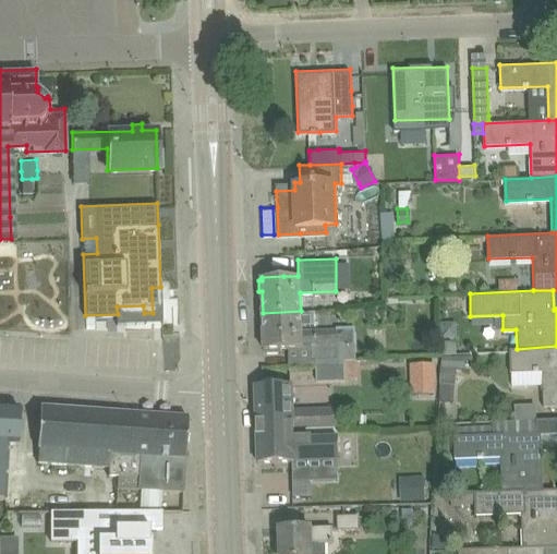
[(315,364),(339,364),(337,329),(301,330),(301,324),(314,323),(314,310),(301,312),(301,311),(263,313),(264,348),(266,348),(266,351),(278,351),(278,348),(286,347),(288,347),(302,347),(302,344),(311,344),(312,344),(312,359),(315,358),(315,364)]
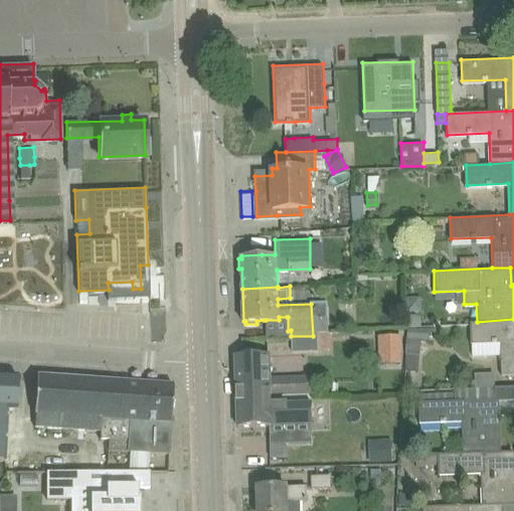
[(410,324),(421,323),(420,316),(416,312),(409,312),(410,324)]
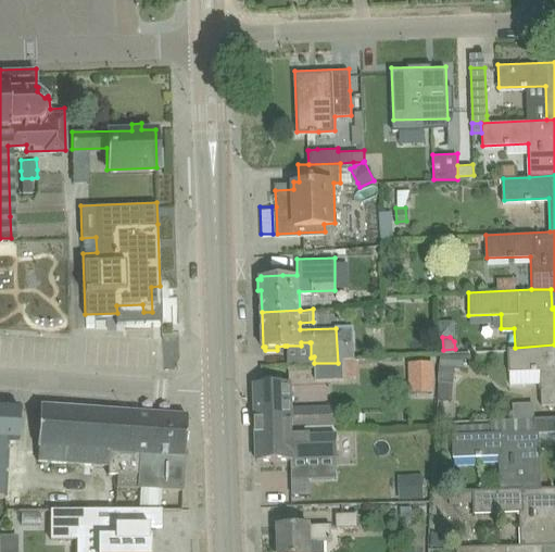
[(507,369),(539,368),(540,403),(554,402),(554,345),(515,348),(506,348),(507,369)]
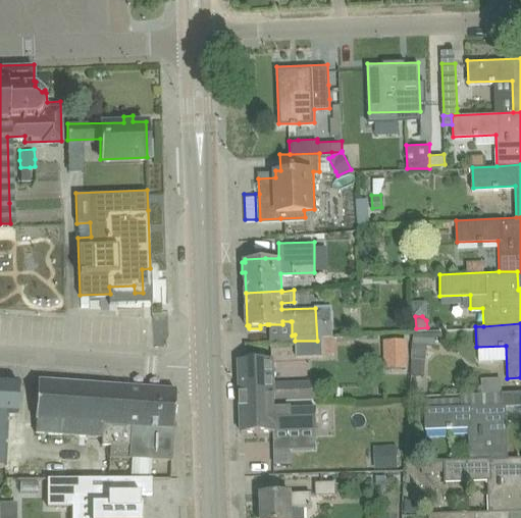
[(410,373),(424,374),(425,343),(434,344),(435,332),(413,331),(410,373)]
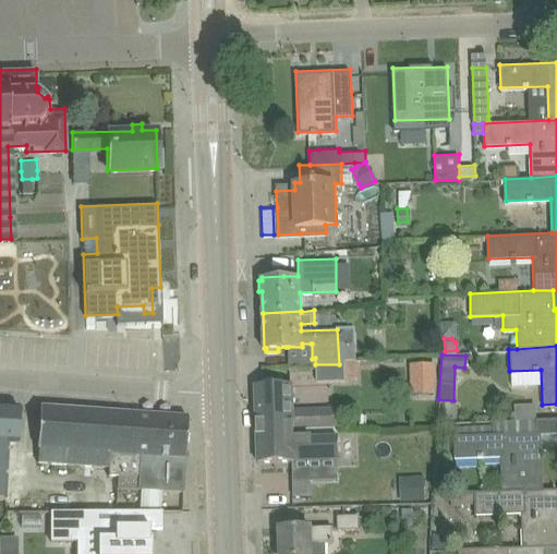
[(411,392),(434,392),(433,361),(411,361),(411,392)]
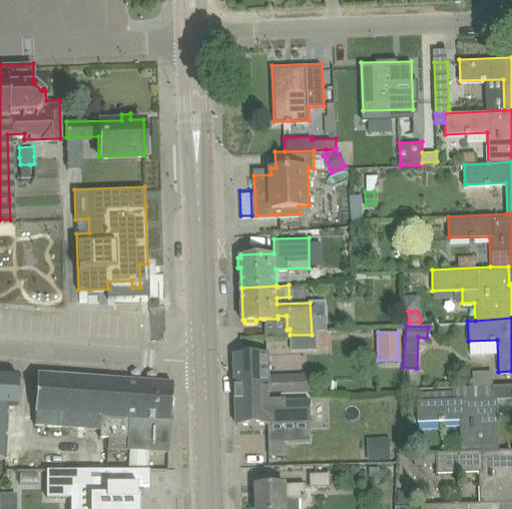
[(312,335),(290,335),(291,348),(317,347),(317,346),(317,335),(312,335)]
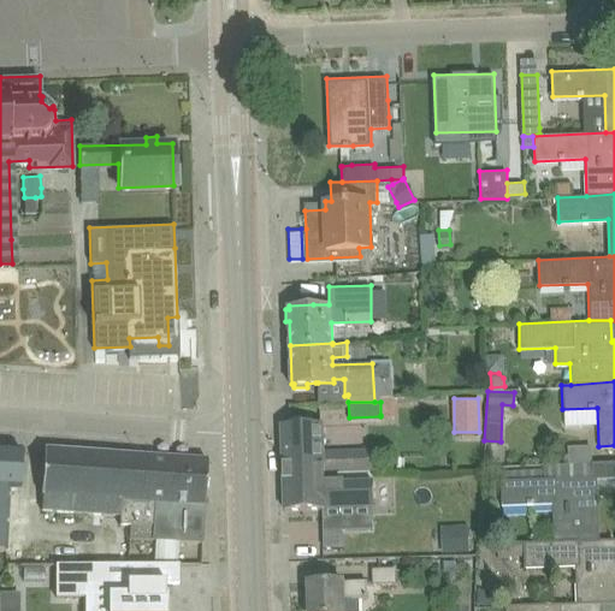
[(282,423),(283,461),(325,460),(325,470),(378,469),(378,451),(324,452),(323,422),(282,423)]
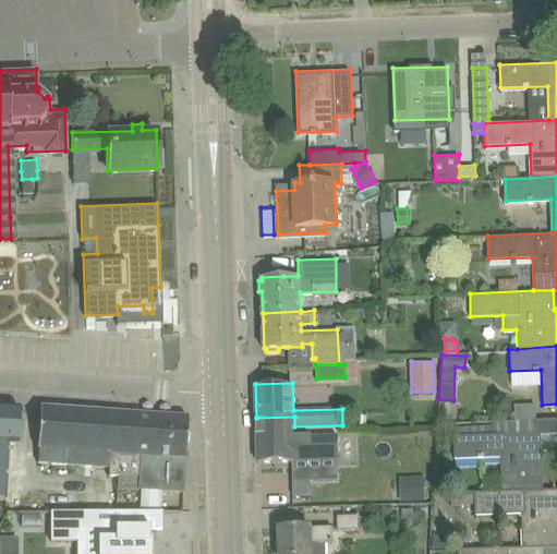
[(0,496),(4,497),(7,442),(17,443),(19,426),(20,405),(0,404),(0,496)]
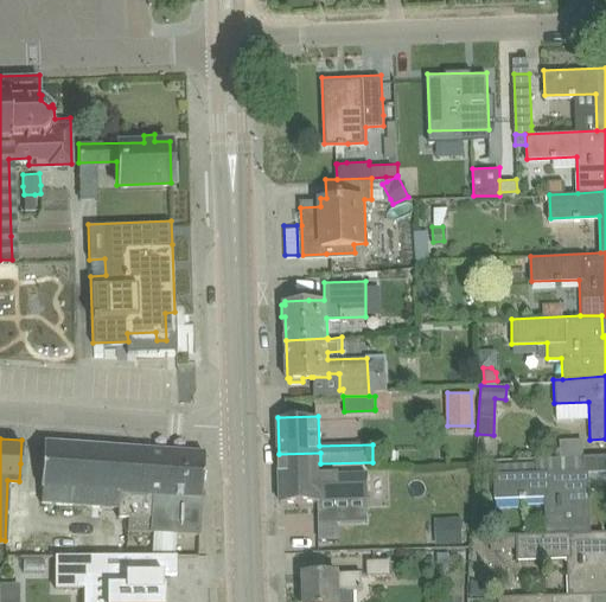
[(88,487),(89,443),(43,440),(42,463),(40,485),(42,485),(88,487)]
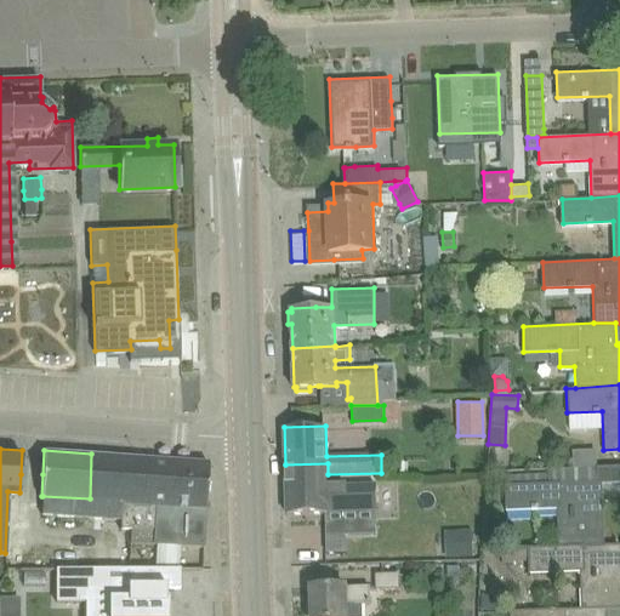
[(90,498),(43,496),(41,511),(108,515),(118,515),(118,528),(129,528),(129,541),(203,542),(205,507),(206,507),(209,461),(91,454),(90,498)]
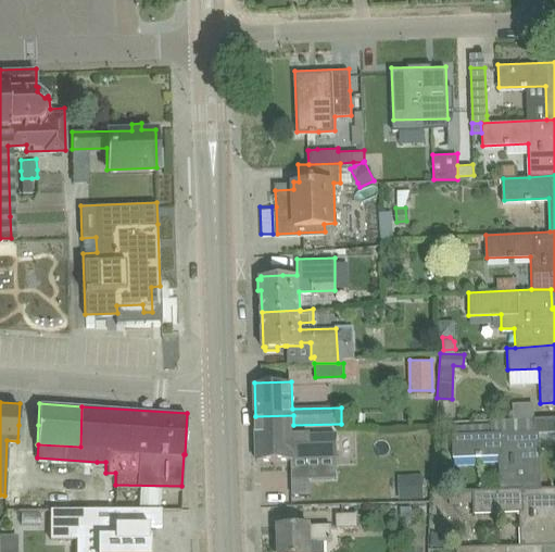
[(293,435),(293,425),(293,415),(255,416),(256,459),(294,458),(294,456),(338,455),(337,434),(293,435)]
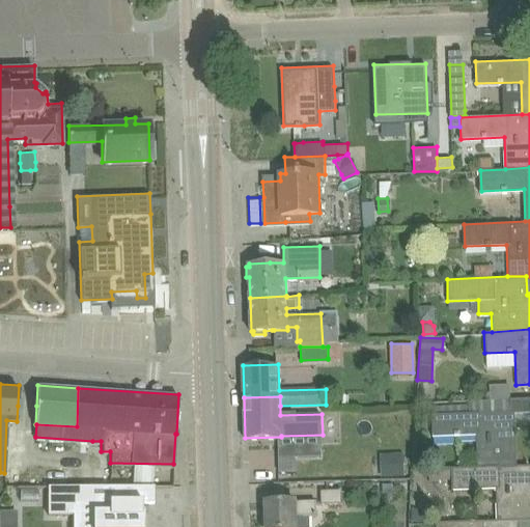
[(433,414),(431,414),(433,436),(476,434),(478,467),(498,465),(517,464),(515,430),(511,430),(511,412),(514,412),(514,410),(510,410),(479,412),(433,414)]
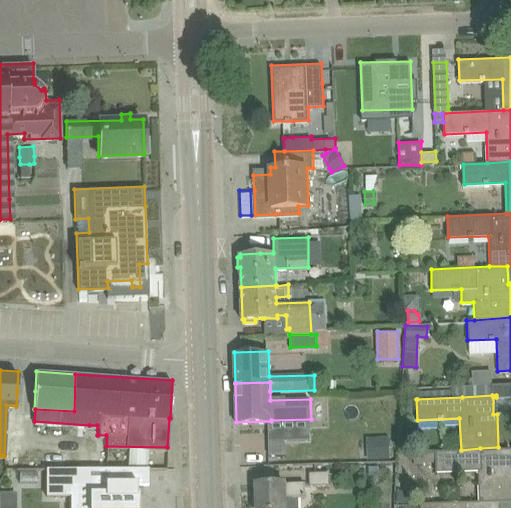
[(270,454),(286,454),(286,427),(270,427),(270,454)]
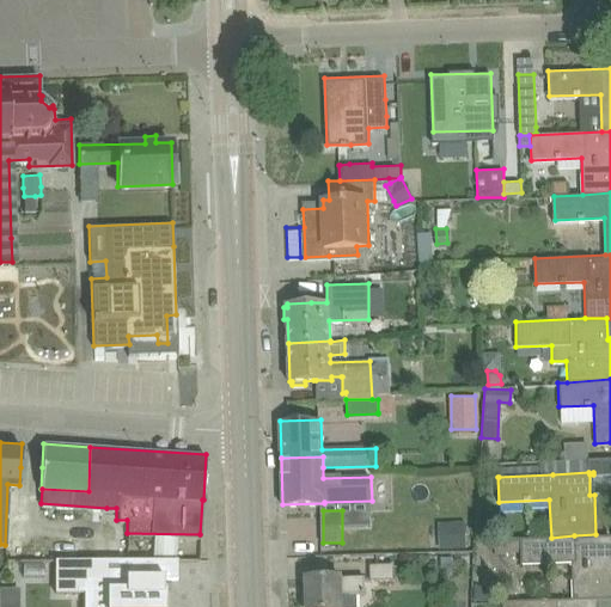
[(465,519),(438,520),(439,546),(466,546),(465,519)]
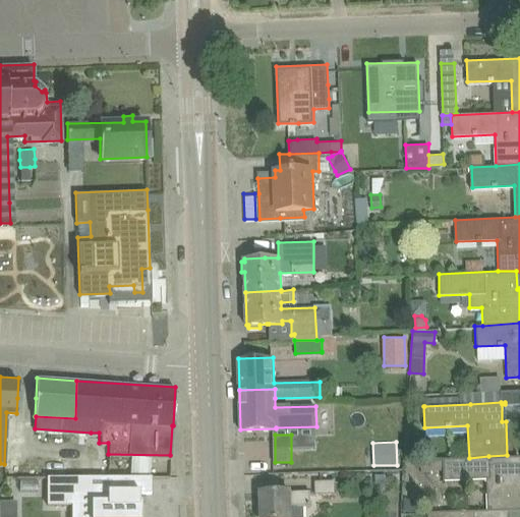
[(469,458),(443,459),(444,468),(444,480),(486,478),(488,509),(505,509),(519,508),(519,454),(507,455),(488,456),(469,458)]
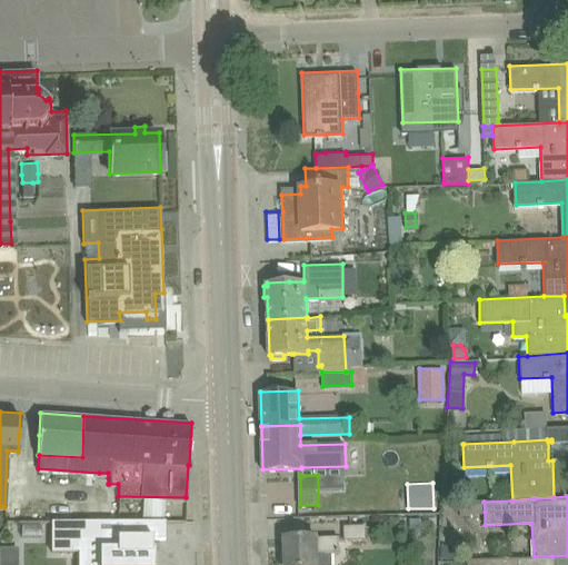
[(409,516),(409,525),(419,526),(430,526),(430,517),(419,517),(409,516)]
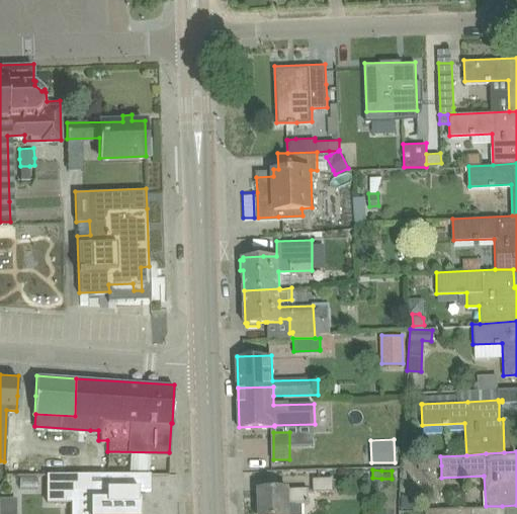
[(140,513),(140,497),(138,497),(138,488),(150,488),(150,473),(150,472),(47,473),(47,498),(47,500),(71,500),(72,500),(72,497),(71,497),(71,490),(91,490),(90,513),(140,513)]
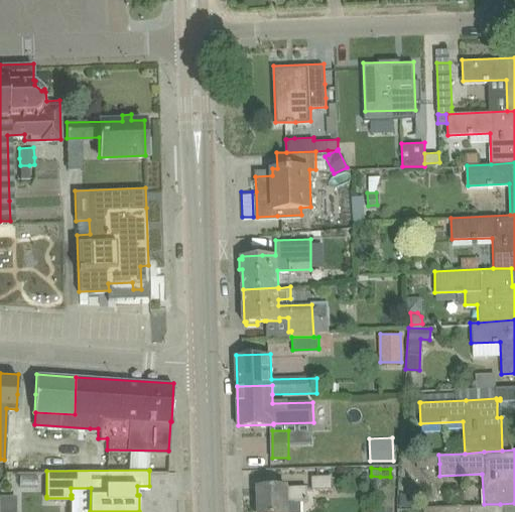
[(332,475),(311,476),(311,489),(332,488),(332,475)]
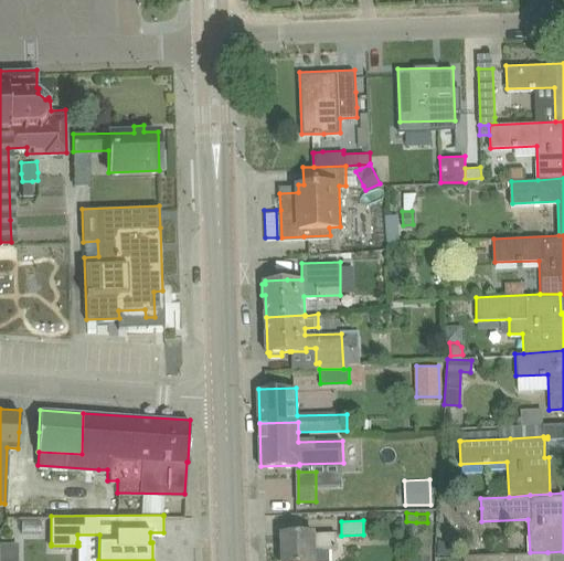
[(337,531),(305,532),(283,532),(284,560),(315,560),(316,548),(338,548),(337,531)]
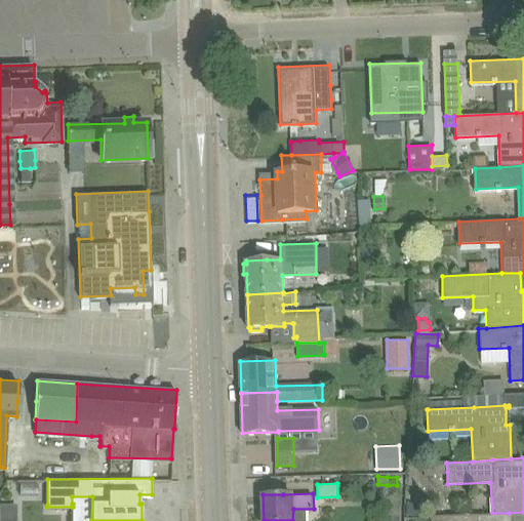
[(0,517),(10,517),(16,511),(16,503),(0,502),(0,517)]
